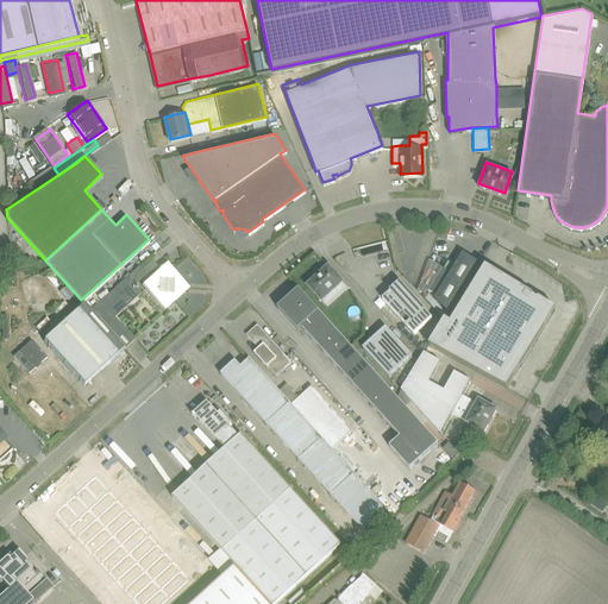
[(442,264),(427,287),(436,291),(434,295),(447,309),(450,304),(478,259),(462,249),(450,269),(442,264)]
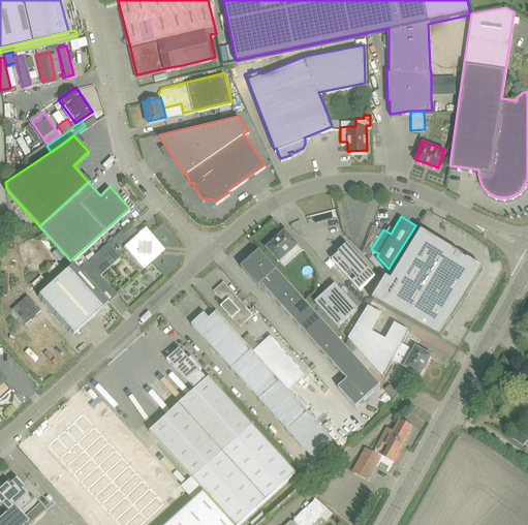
[(144,225),(140,228),(128,238),(119,227),(76,267),(105,300),(117,291),(98,272),(122,251),(118,247),(118,246),(118,243),(120,242),(124,239),(125,241),(121,245),(131,255),(137,263),(142,267),(145,264),(160,249),(163,247),(160,244),(147,228),(144,225)]
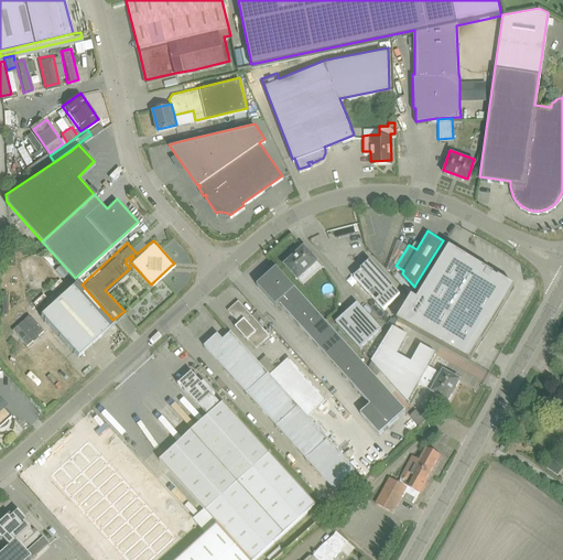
[(316,258),(303,244),(284,261),(298,276),(316,258)]
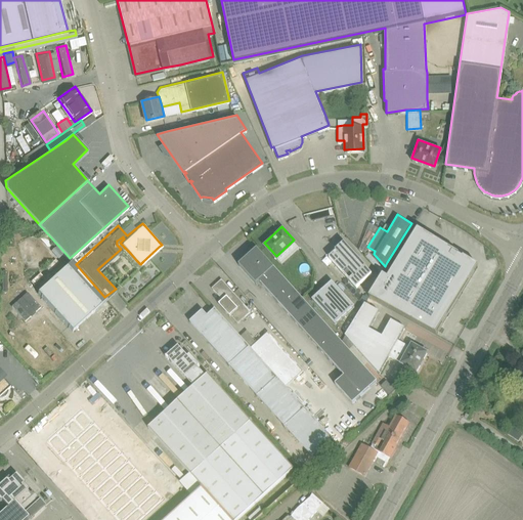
[(382,272),(368,295),(435,332),(442,321),(441,321),(446,312),(446,313),(476,264),(458,253),(459,252),(417,226),(387,275),(382,272)]
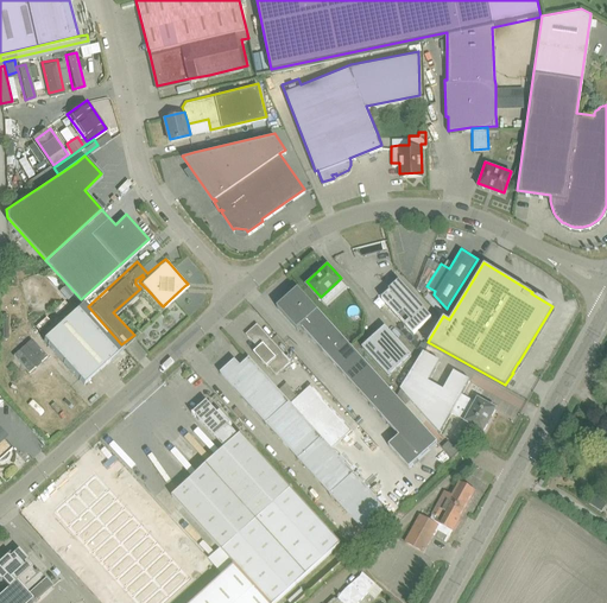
[(61,279),(50,267),(44,273),(55,284),(61,279)]
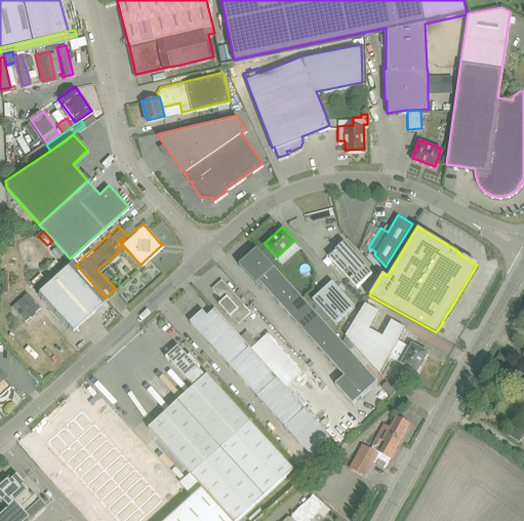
[(328,254),(356,285),(371,271),(344,241),(328,254)]
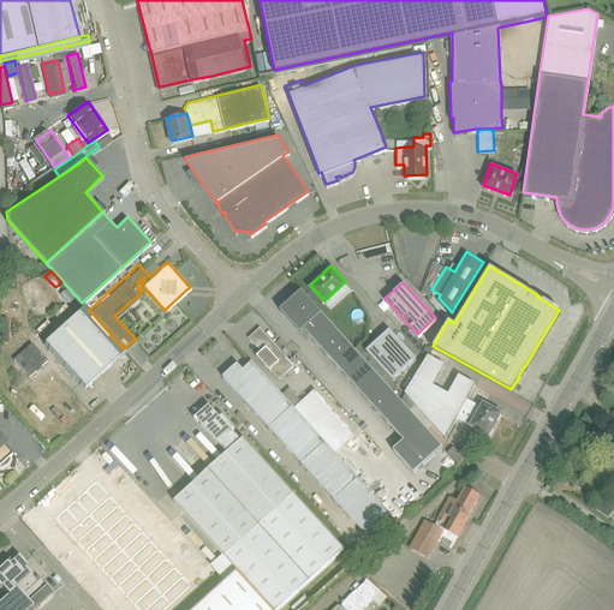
[(413,470),(441,444),(300,288),(279,308),(299,330),(303,327),(403,437),(392,447),(413,470)]
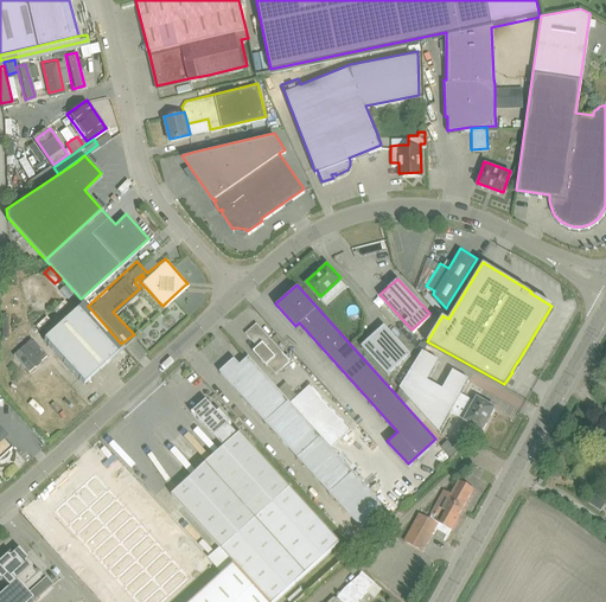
[(83,380),(116,350),(76,306),(43,335),(83,380)]
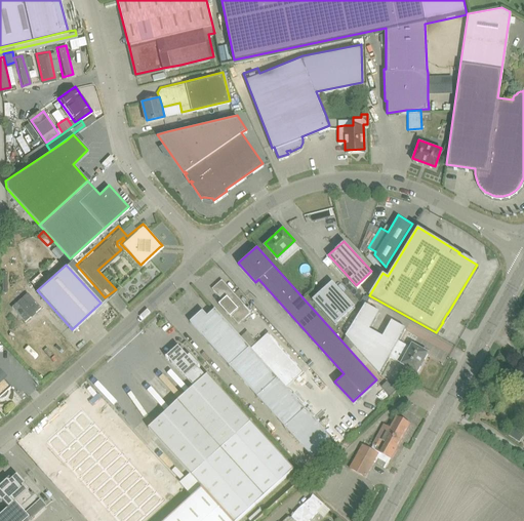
[(218,302),(236,321),(250,309),(220,277),(211,285),(223,297),(218,302)]
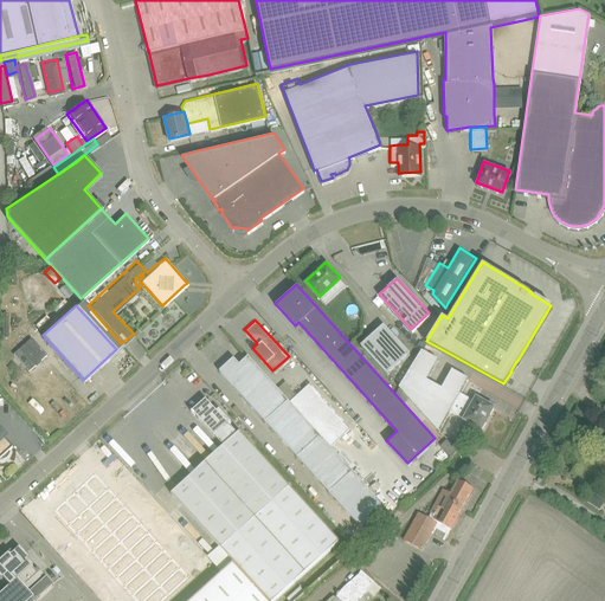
[(386,372),(409,350),(384,322),(360,342),(386,372)]
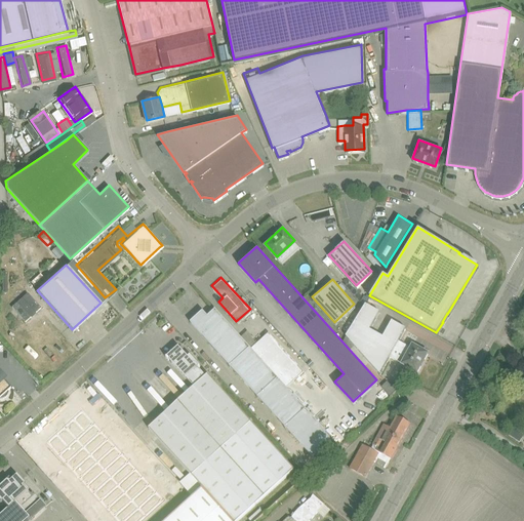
[(25,319),(40,305),(27,289),(10,304),(25,319)]
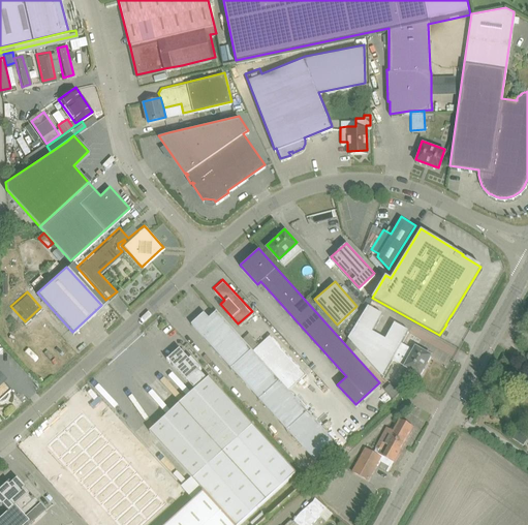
[(347,336),(349,337),(382,374),(392,358),(403,364),(404,365),(420,373),(420,372),(431,352),(414,344),(412,347),(401,341),(408,328),(394,320),(384,336),(372,329),(381,311),(368,304),(347,336)]
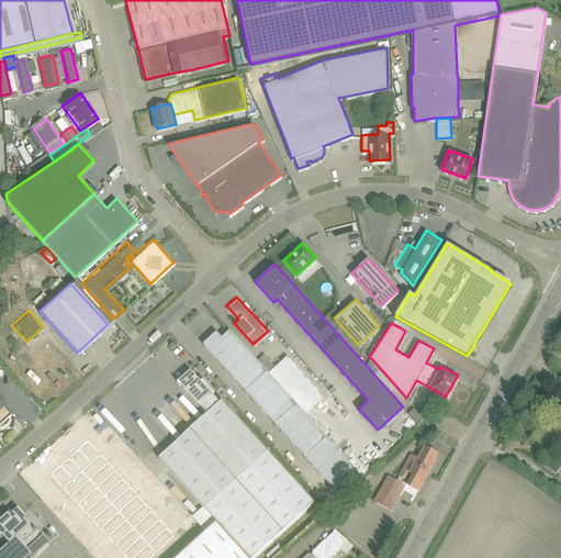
[(203,342),(210,350),(335,487),(356,468),(304,412),(268,370),(229,327),(228,328),(229,328),(222,335),(216,330),(203,342)]
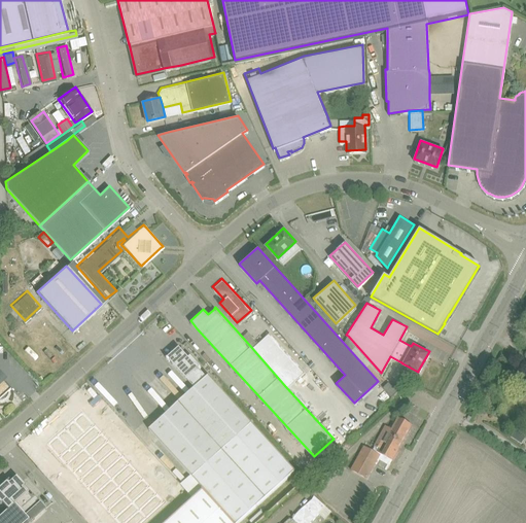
[(269,330),(251,347),(285,386),(304,370),(269,330)]
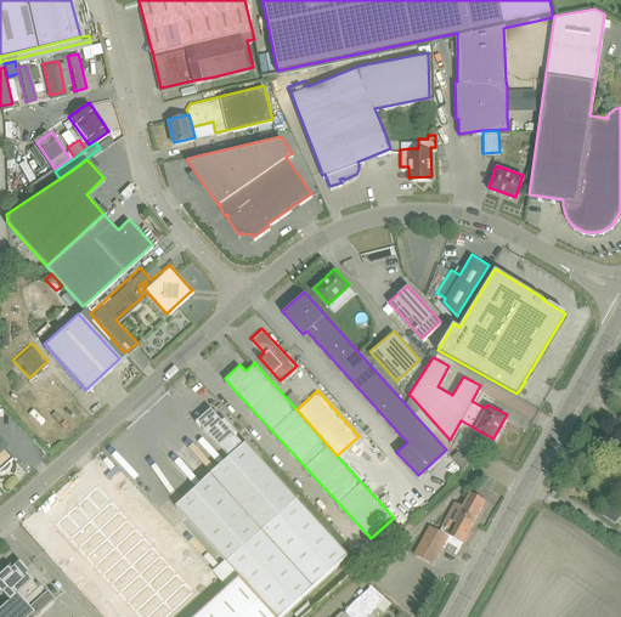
[(230,456),(175,504),(240,575),(254,590),(276,616),(278,613),(348,553),(297,497),(246,440),(243,442),(233,431),(236,430),(225,417),(223,419),(210,407),(201,415),(196,419),(203,426),(219,445),(230,456)]
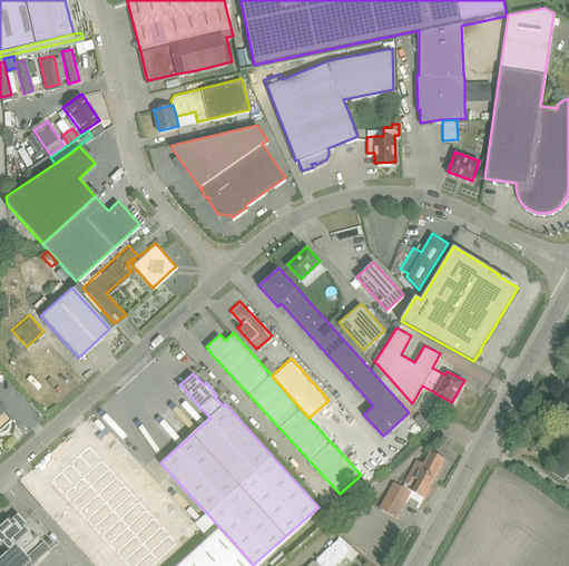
[(1,405),(0,403),(0,430),(2,429),(5,429),(6,427),(8,425),(8,422),(7,421),(10,418),(0,407),(0,406),(1,405)]
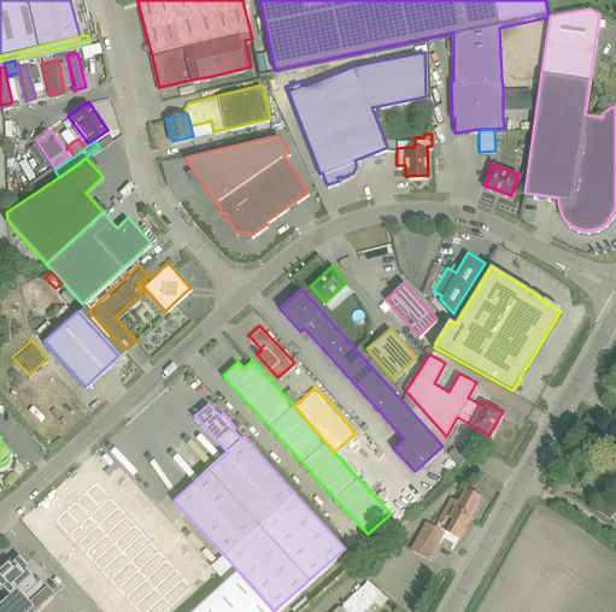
[(157,611),(191,582),(95,477),(54,515),(142,611),(157,611)]
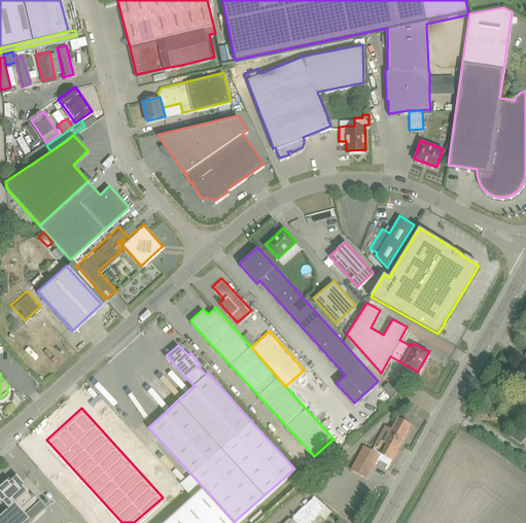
[(365,476),(379,452),(375,450),(376,448),(391,457),(411,423),(397,416),(395,420),(393,419),(389,426),(385,423),(371,448),(363,444),(350,466),(365,476)]
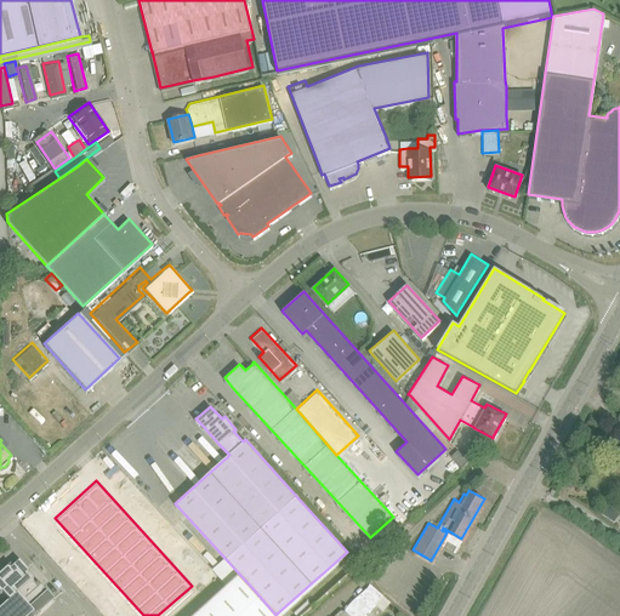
[(16,589),(32,576),(32,575),(27,569),(28,568),(18,557),(9,564),(7,562),(3,566),(0,568),(0,589),(1,588),(7,595),(7,597),(16,589)]
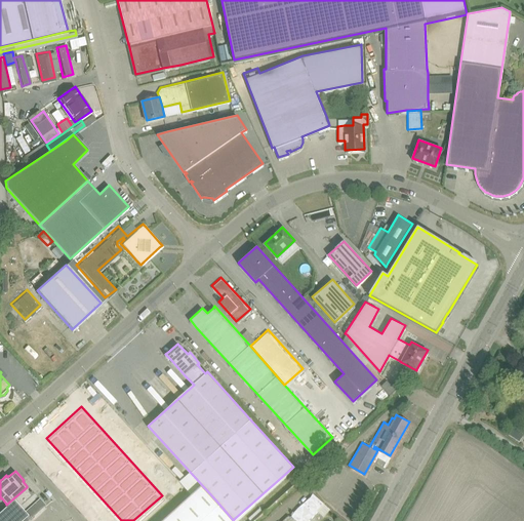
[(202,485),(161,520),(236,520),(235,518),(233,520),(214,498),(202,485)]
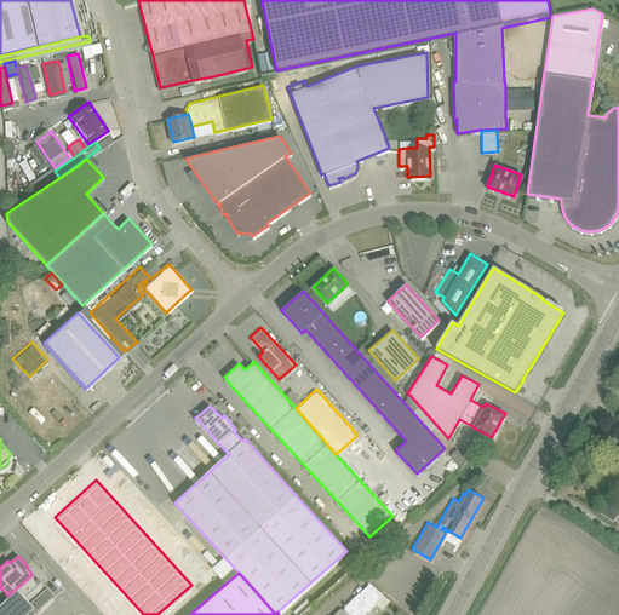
[(32,575),(16,588),(29,603),(47,587),(36,576),(34,578),(32,575)]
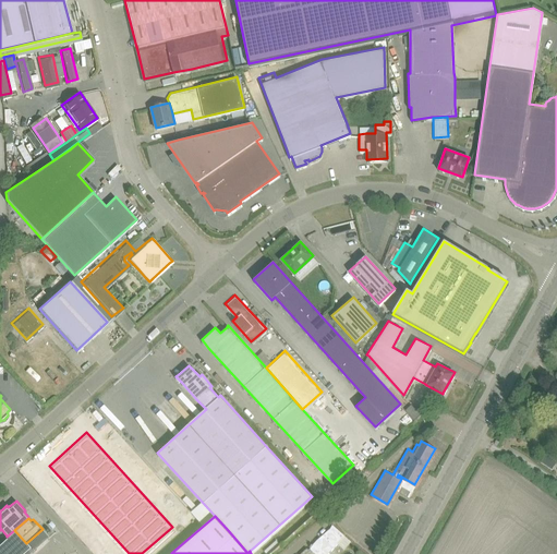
[(343,546),(350,538),(343,532),(337,527),(334,530),(329,527),(316,538),(312,543),(311,542),(309,544),(310,545),(307,548),(306,545),(297,553),(310,553),(307,552),(312,549),(317,553),(325,553),(337,541),(343,546)]
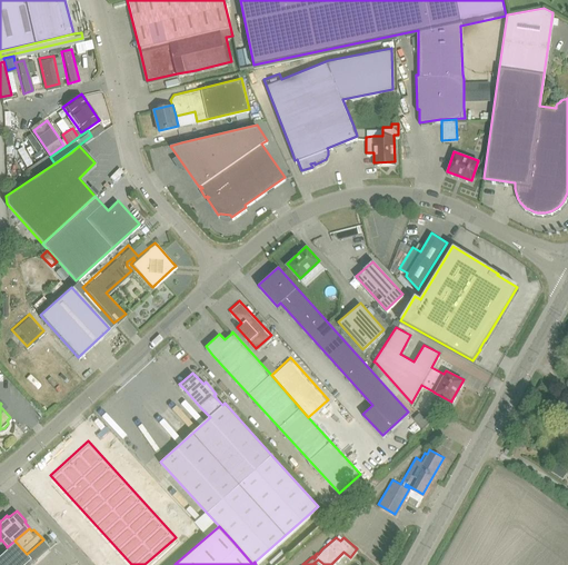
[(0,564),(21,564),(30,557),(27,554),(15,541),(7,547),(7,546),(6,548),(0,553),(0,564)]
